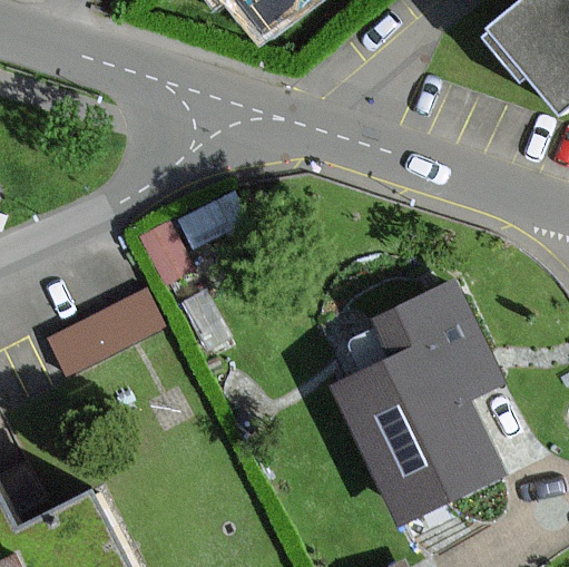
[(244,0),(262,23),(293,0),(244,0)]
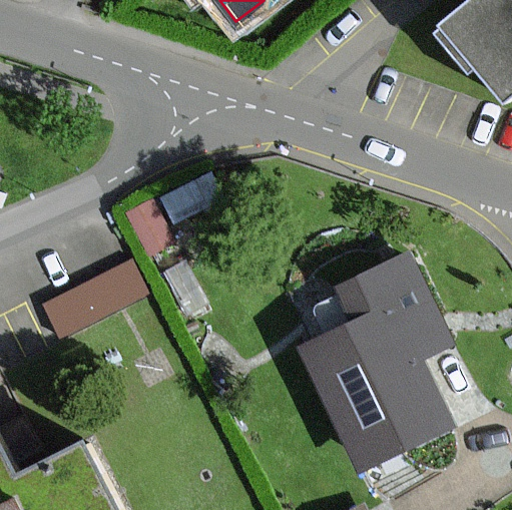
[(465,0),(436,25),(499,101),(511,90),(511,0),(465,0)]
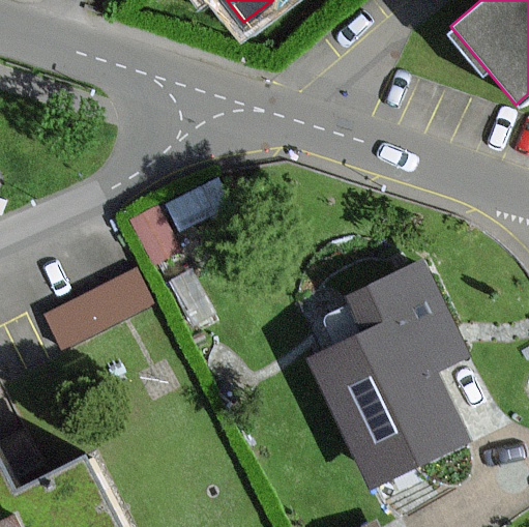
[(417,264),(351,296),(366,329),(311,356),(373,481),(465,437),(430,364),(460,350),(417,264)]
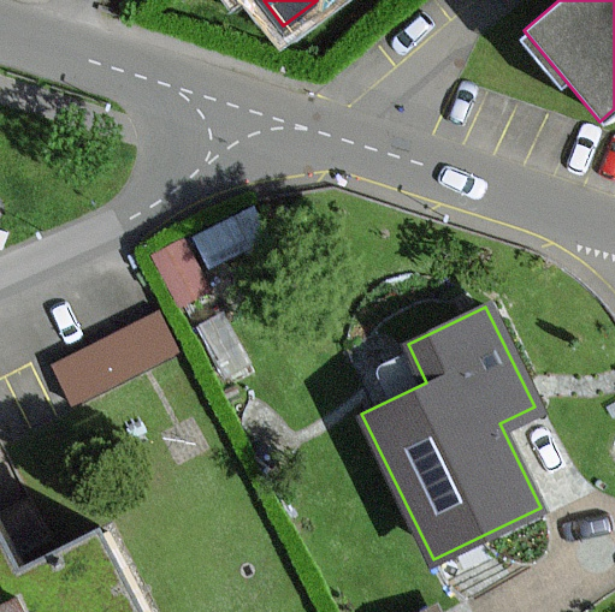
[(175,348),(157,312),(58,362),(76,398),(175,348)]
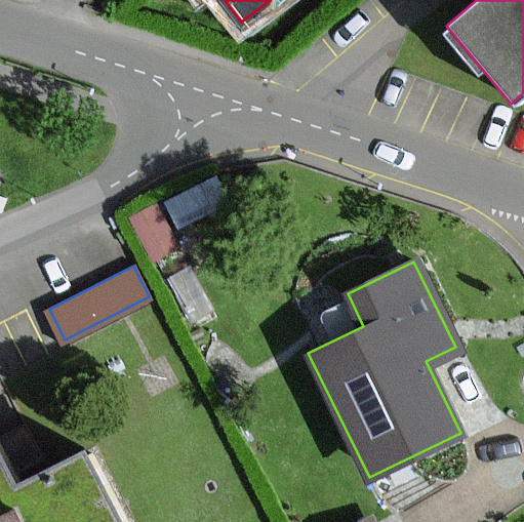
[(0,521),(120,521),(85,449),(13,483),(0,454),(0,521)]
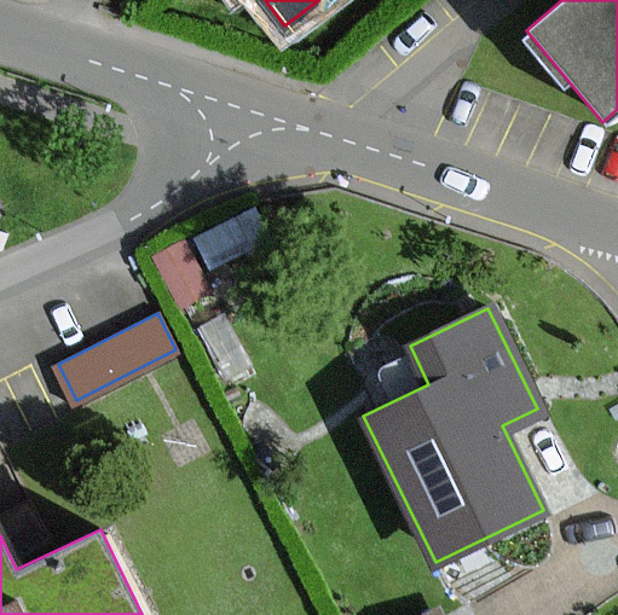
All buildings are outlined.
